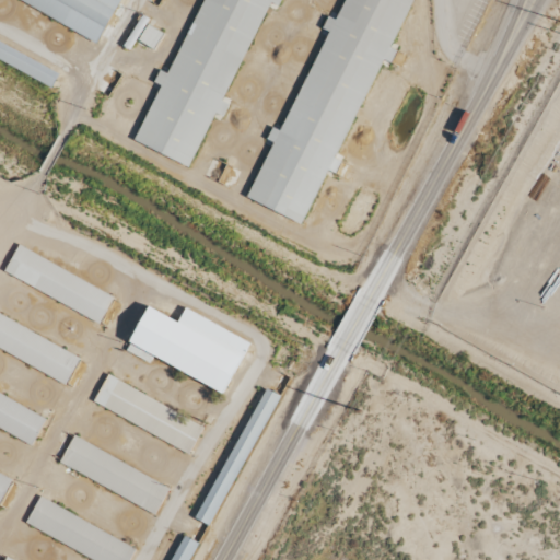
[(18,0),(96,44),(119,0),(18,0)]
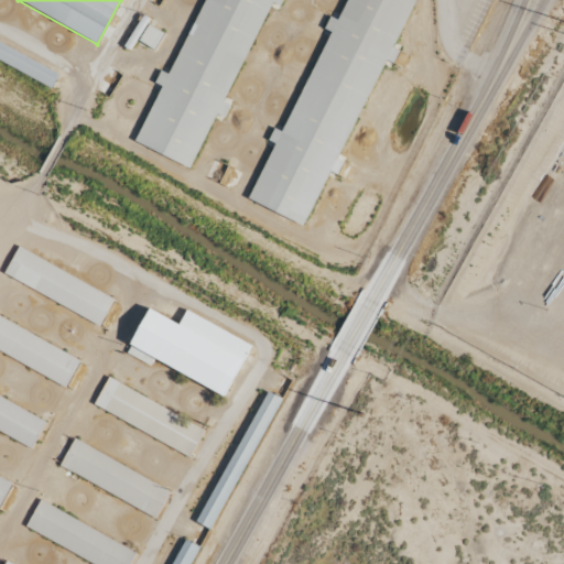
[(191,167),(214,114),(224,118),(229,105),(225,104),(268,1),(279,6),(281,0),(202,0),(171,75),(160,71),(155,83),(160,84),(134,143),(191,167)]
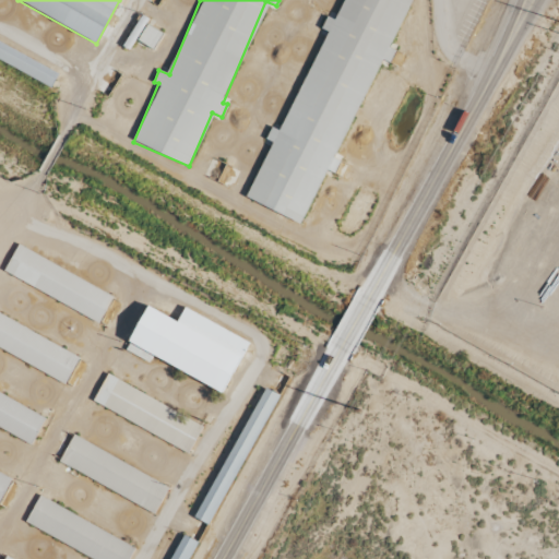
[(301,222),(324,168),(334,173),(339,161),(335,159),(378,59),(389,63),(394,50),(389,48),(408,0),(344,0),(335,21),(325,18),(321,28),(325,31),(282,131),(271,127),(265,139),(271,141),(246,199),(301,222)]
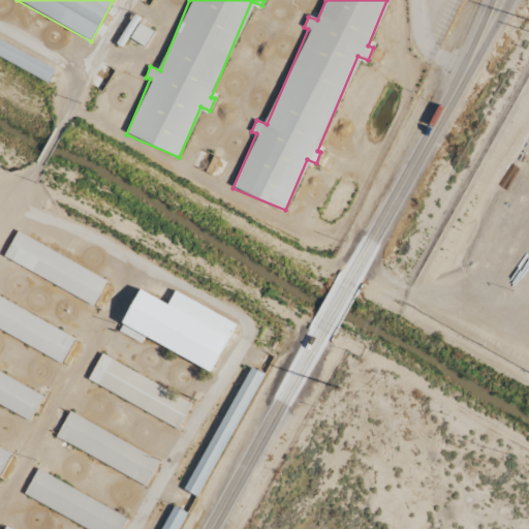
[(155,29),(132,17),(122,35),(145,48),(155,29)]
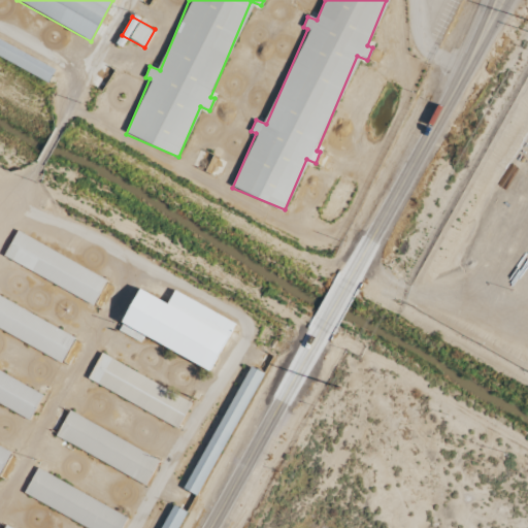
[(0,39),(55,70),(48,81),(0,55),(0,39)]
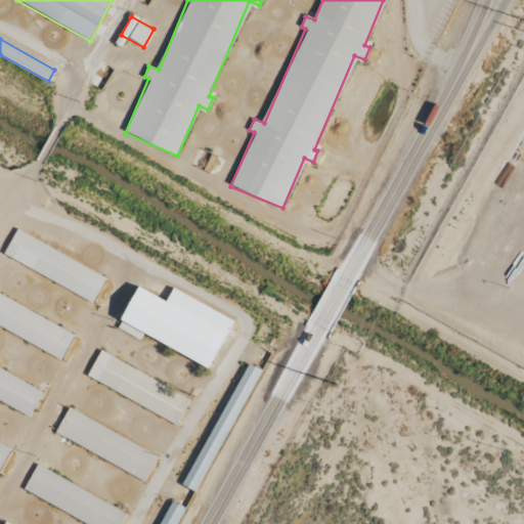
[(18,227),(4,252),(92,302),(106,277),(18,227)]
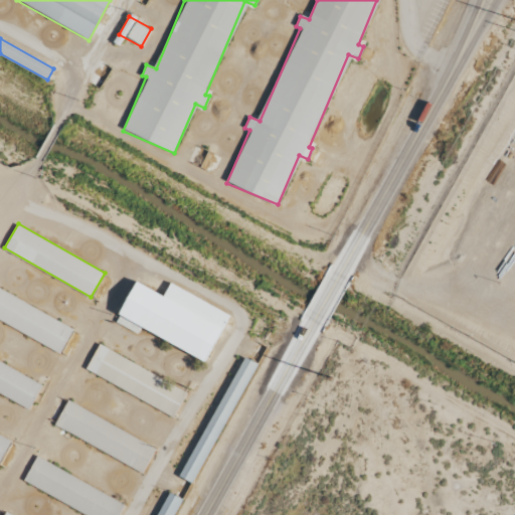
[(137,281),(119,313),(204,361),(229,316),(171,283),(164,296),(137,281)]
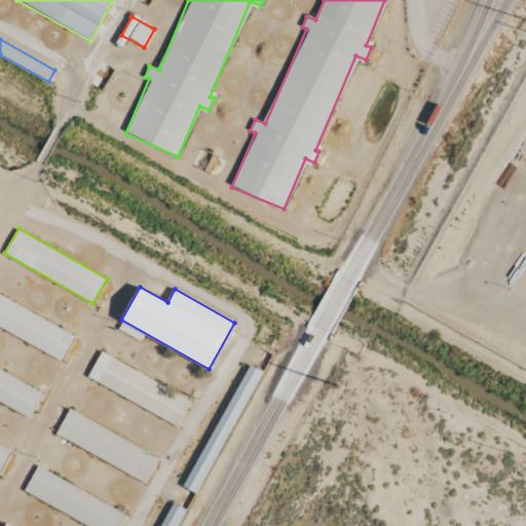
[(0,293),(0,327),(61,362),(75,336),(0,293)]
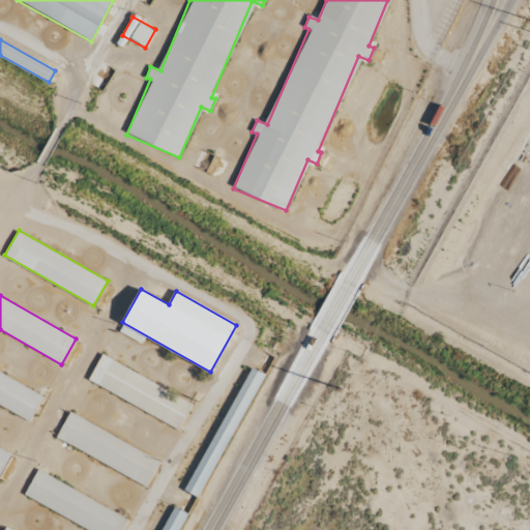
[(101,353),(87,378),(177,429),(192,404),(101,353)]
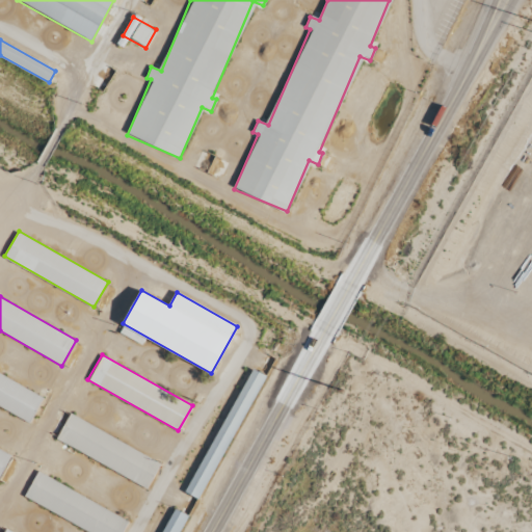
[(253,369),(185,491),(197,499),(266,375),(253,369)]
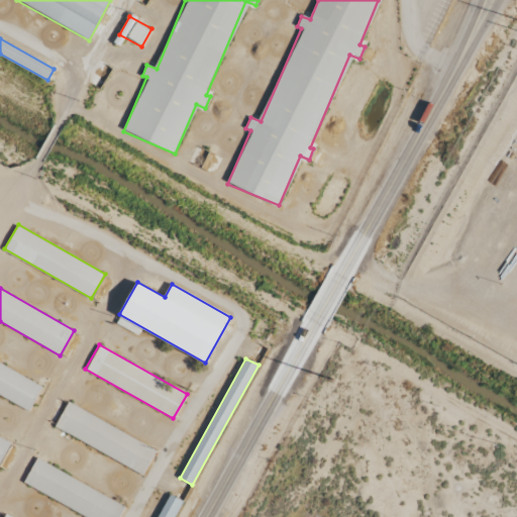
[(0,363),(0,396),(28,412),(41,387),(0,363)]
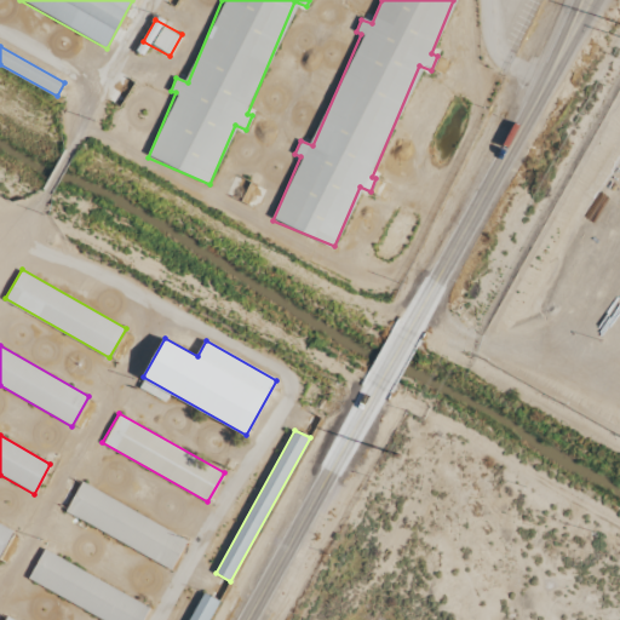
[(81,481),(64,511),(112,537),(107,545),(132,560),(137,551),(170,569),(187,540),(81,481)]
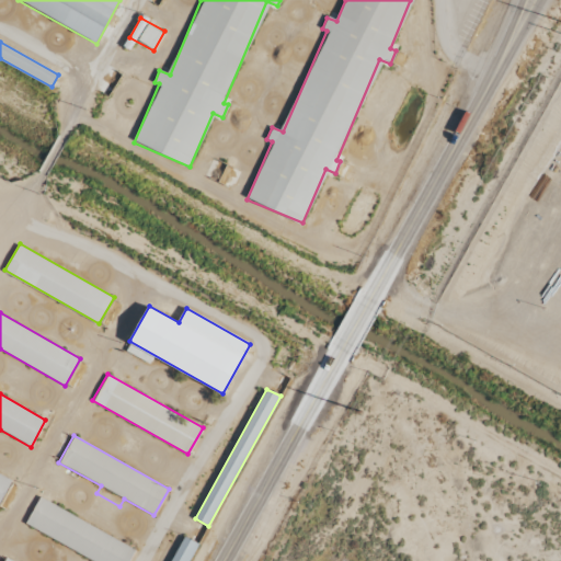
[(0,473),(0,501),(12,481),(0,473)]
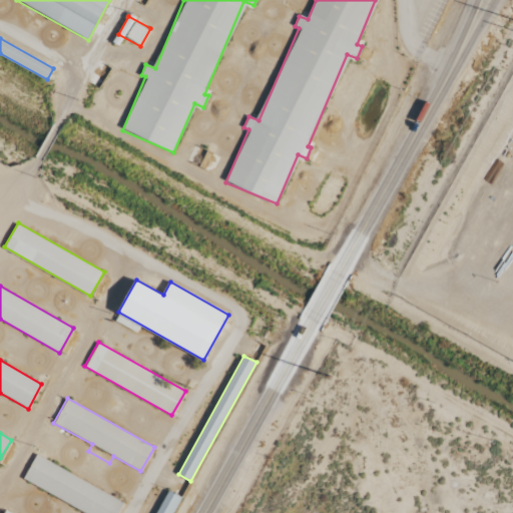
[(36,455),(23,478),(83,512),(117,512),(123,503),(94,487),(98,480),(81,470),(77,478),(36,455)]
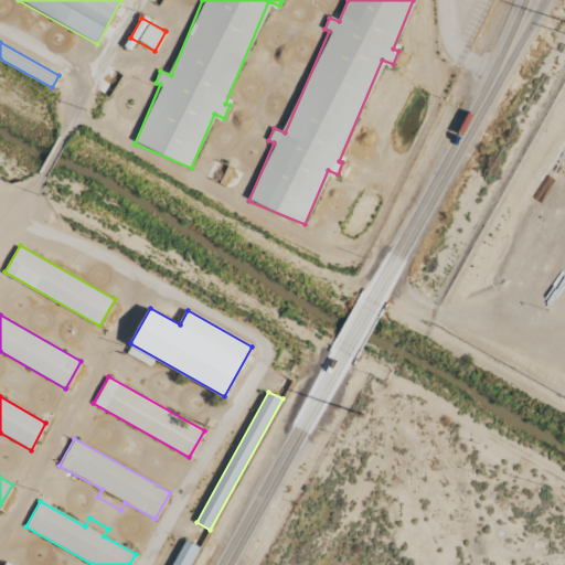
[(185,541),(171,564),(190,564),(200,547),(185,541)]
